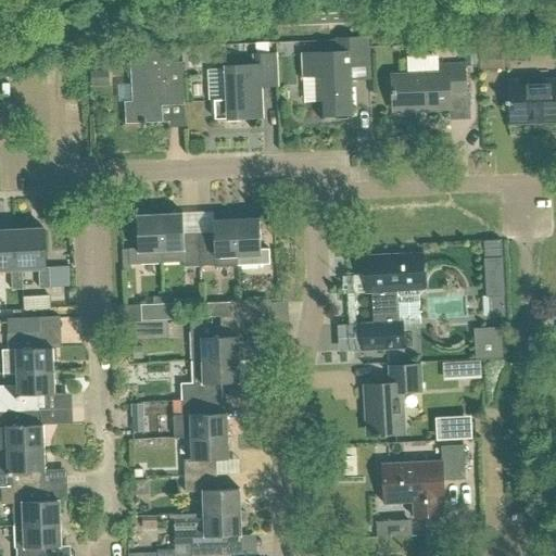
[(337,53),(301,54),(302,78),(323,78),(324,117),(353,116),(352,80),(370,80),(369,39),(336,40),(337,53)]
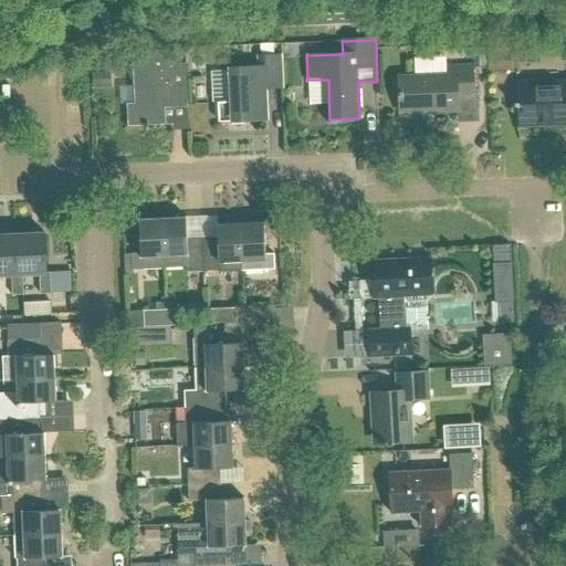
[(133,51),(135,104),(128,104),(129,127),(166,125),(165,108),(189,107),(187,63),(178,63),(177,49),(133,51)]
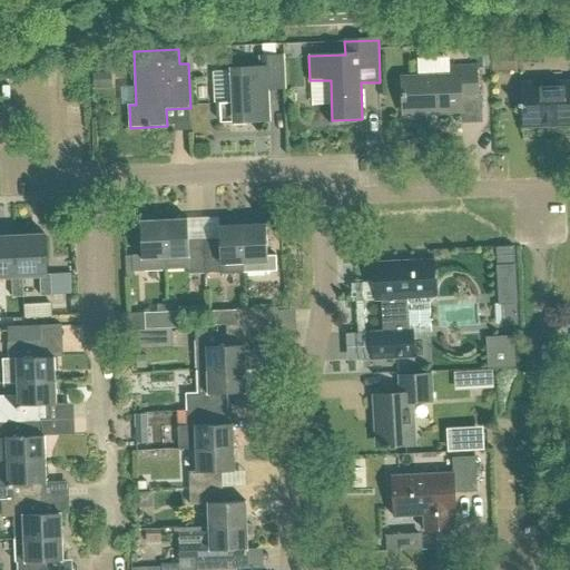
[(261,69),(232,70),(233,104),(219,104),(220,125),(269,123),(268,90),(285,90),(284,57),(259,58),(261,69)]
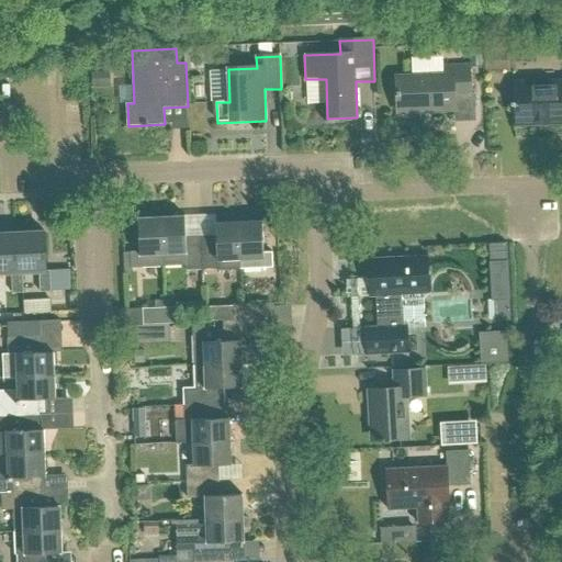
[(454,97),(471,96),(470,66),(448,68),(448,76),(396,79),(398,112),(419,111),(420,114),(456,112),(454,97)]
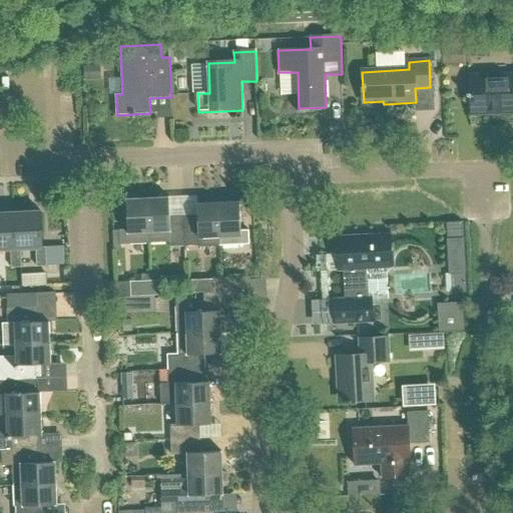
[(512,73),(470,75),(471,115),(512,113),(512,73)]
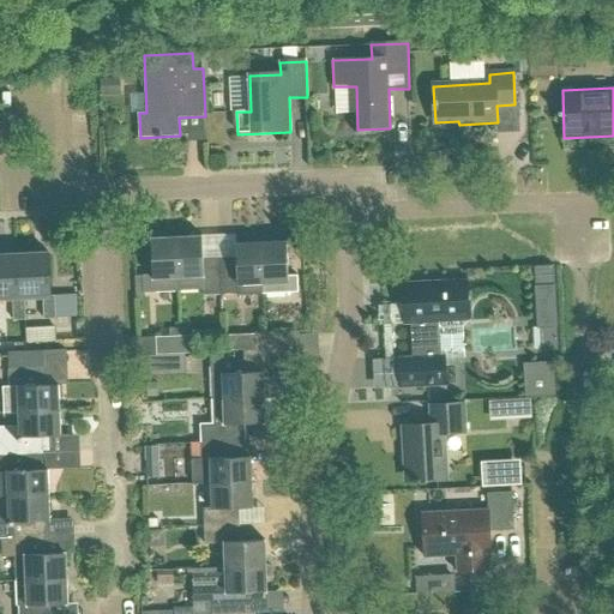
[(222,294),(220,258),(204,259),(203,235),(176,236),(180,292),(205,290),(205,295),(222,294)]
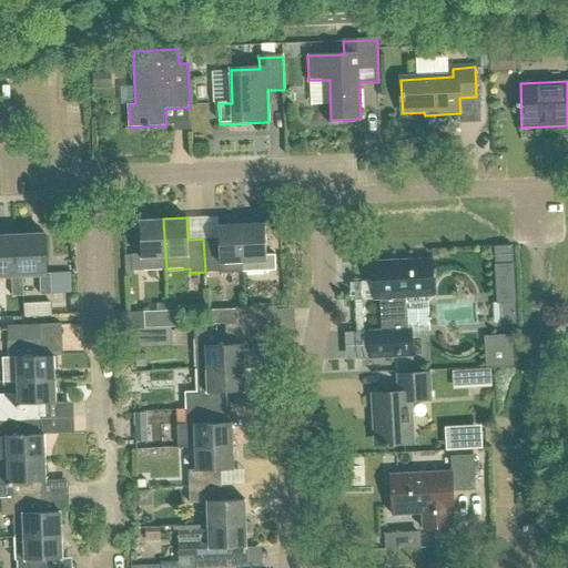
[(134,271),(166,270),(163,219),(141,219),(142,254),(133,255),(134,271)]
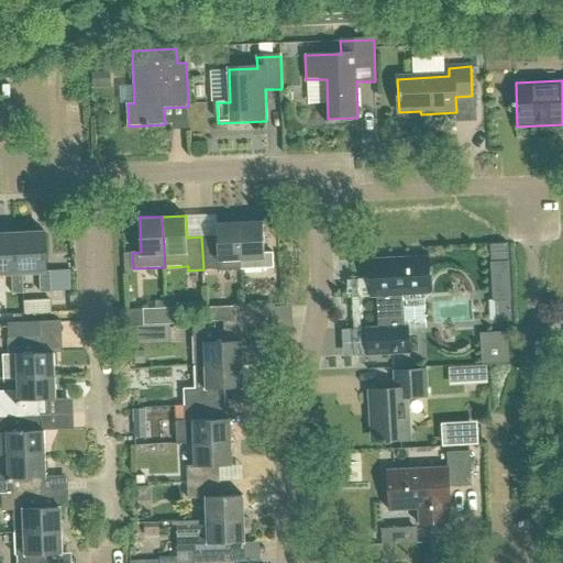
[(203,269),(219,269),(219,272),(242,271),(242,269),(240,221),(217,222),(218,235),(201,236),(203,269)]
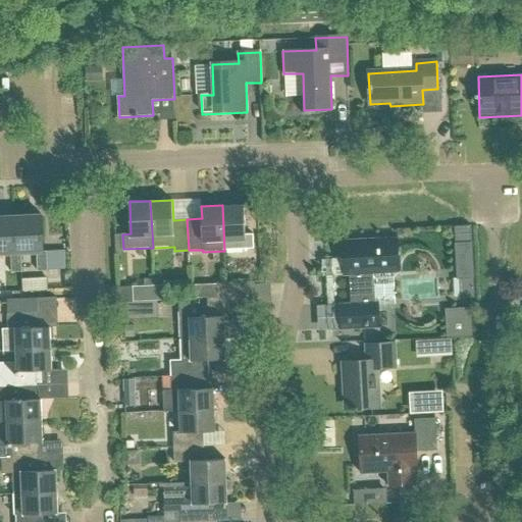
[(255,233),(246,235),(245,205),(222,205),(224,250),(255,248),(255,233)]
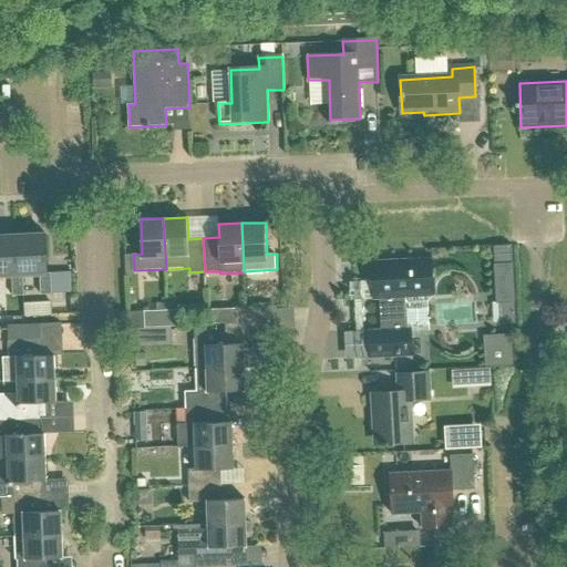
[(45,234),(19,235),(20,276),(24,276),(41,275),(42,294),(52,294),(51,272),(48,272),(45,234)]
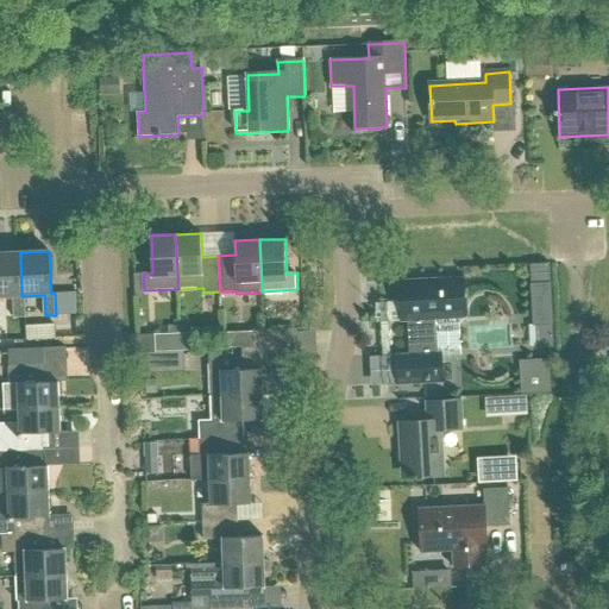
[(20,252),(0,252),(0,297),(14,296),(14,318),(27,316),(26,296),(22,296),(20,252)]
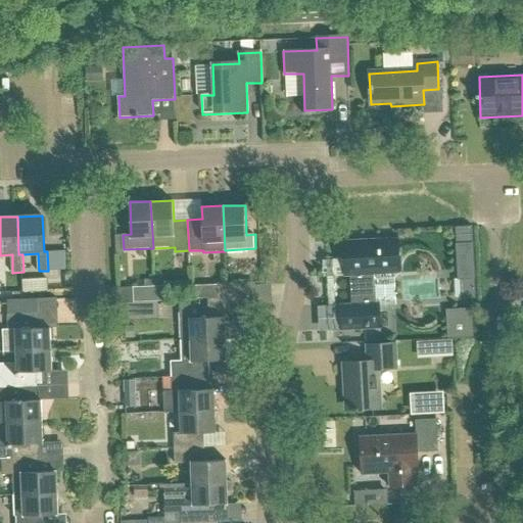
[(458,231),(457,270),(471,270),(472,231),(458,231)]
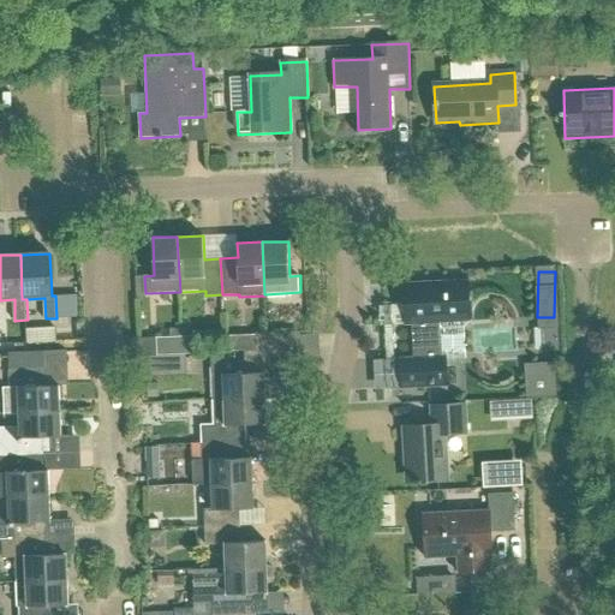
[(416,358),(400,359),(402,389),(449,387),(447,357),(441,357),(440,322),(472,321),(470,280),(404,284),(406,324),(413,324),(416,358)]
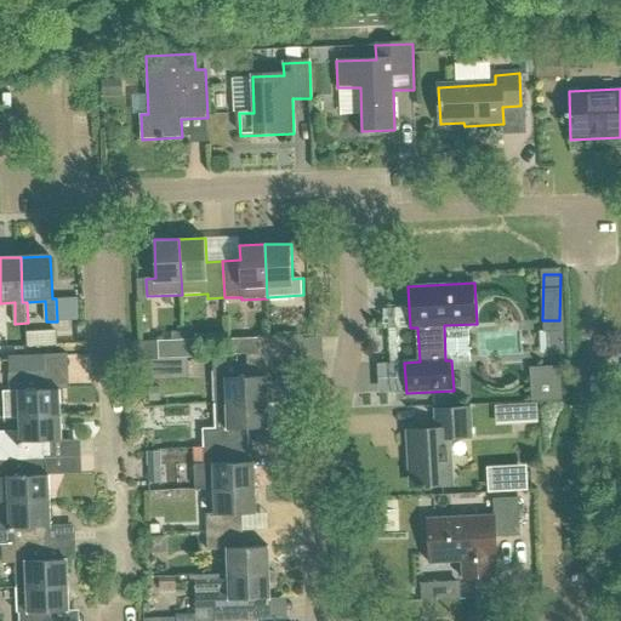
[(56,331),(28,334),(29,346),(57,345),(56,331)]
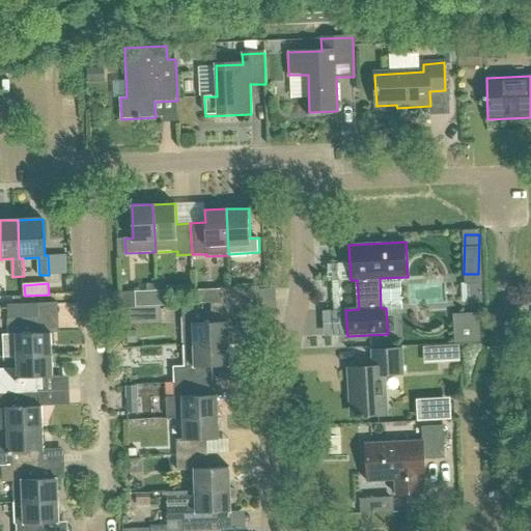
[(253,301),(253,285),(221,287),(221,288),(222,303),(253,301)]
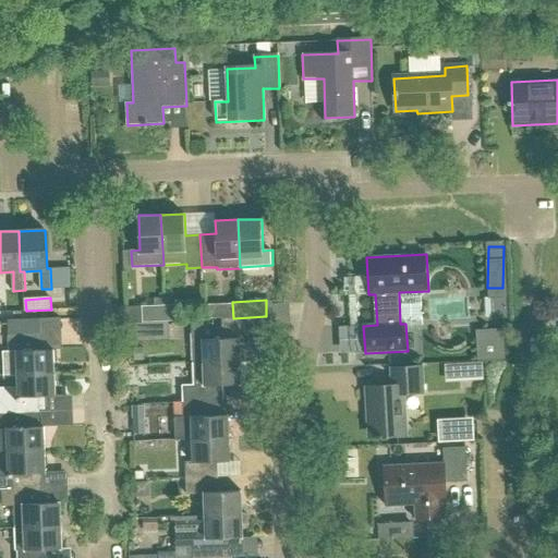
[(205,319),(233,318),(232,303),(205,304),(205,319)]
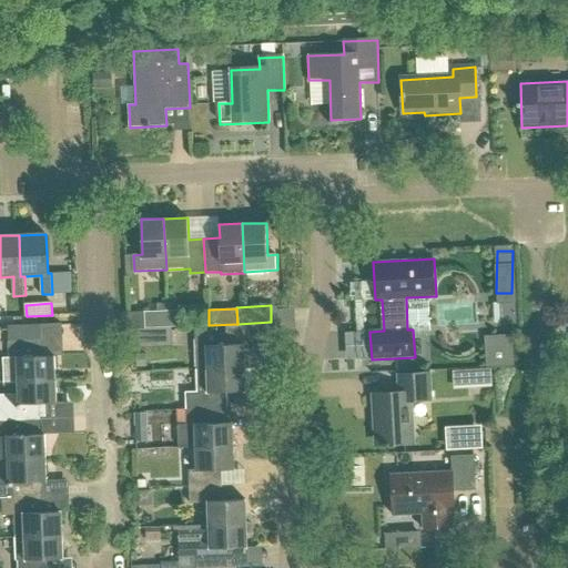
[(178,310),(142,312),(143,328),(179,326),(178,310)]
